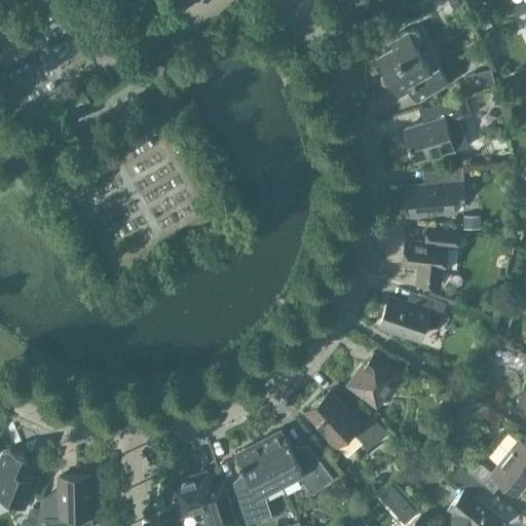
[(484,10),(476,13),(481,25),(491,20),(488,11),(484,10)]
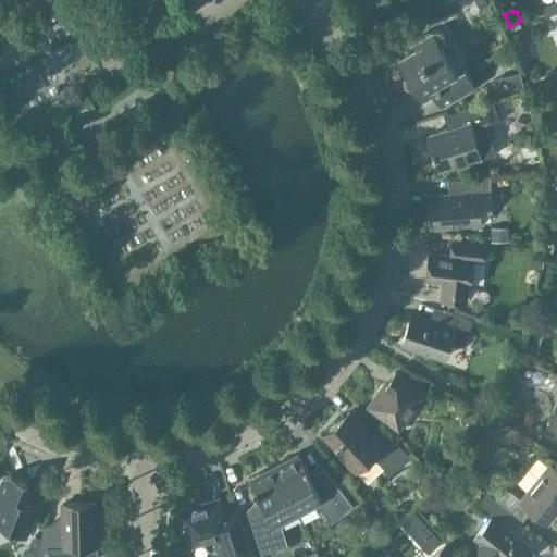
[(524,29),(511,36),(517,48),(530,41),(524,29)]
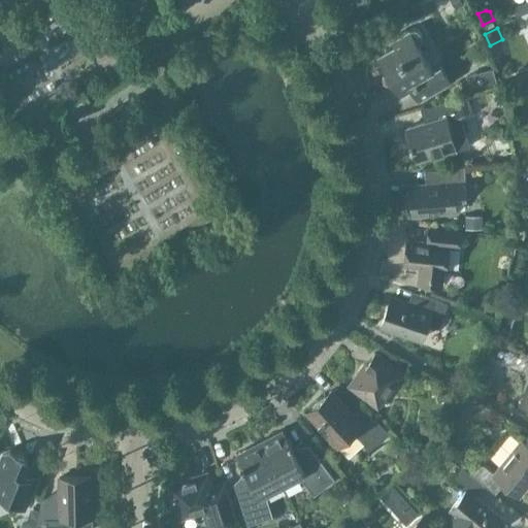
[(378,56),(401,94),(411,88),(419,99),(451,81),(441,66),(433,71),(418,45),(421,41),(422,37),(421,33),(418,30),(414,29),(409,30),(392,40),(395,45),(378,56)]
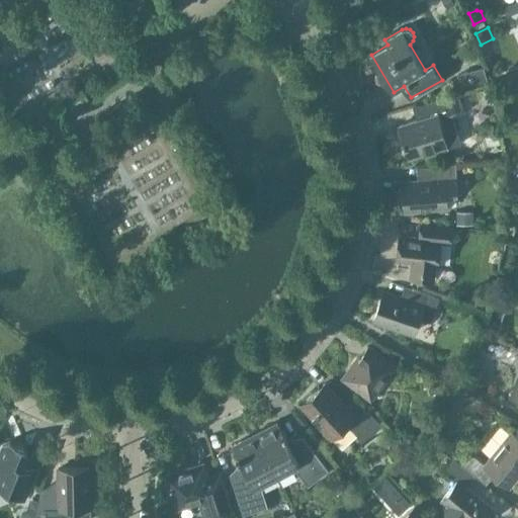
[(488,81),(484,67),(458,75),(462,88),(488,81)]
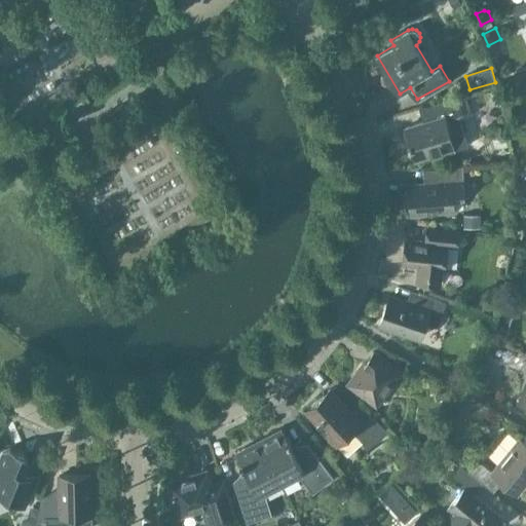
[(433,156),(454,150),(468,146),(459,117),(472,113),(466,95),(426,107),(430,120),(405,127),(415,160),(433,154),(433,156)]
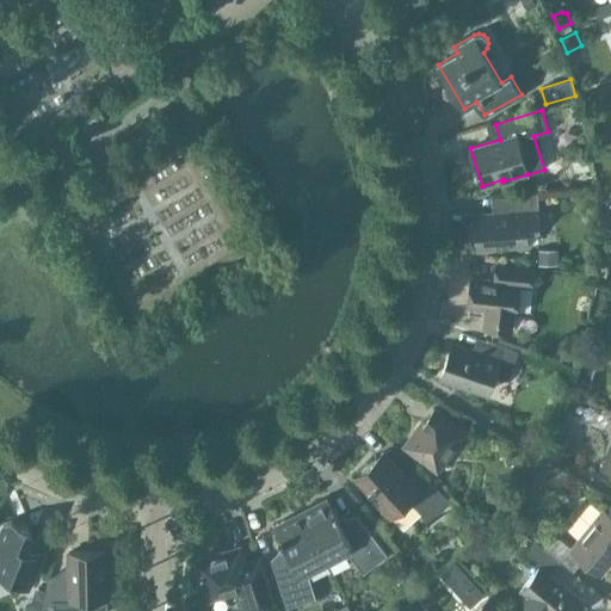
[(604,139),(594,141),(596,152),(610,149),(609,142),(604,143),(604,139)]
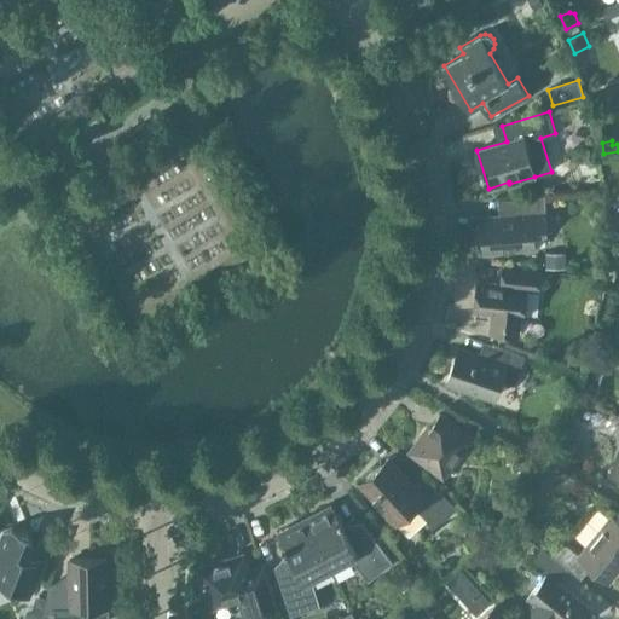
[(481,218),(485,252),(534,248),(532,224),(547,223),(545,196),(513,198),(515,215),(481,218)]
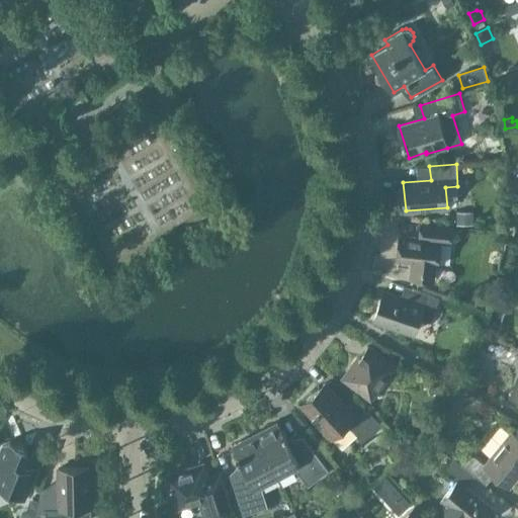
[(473,212),(457,212),(457,225),(473,225),(473,212)]
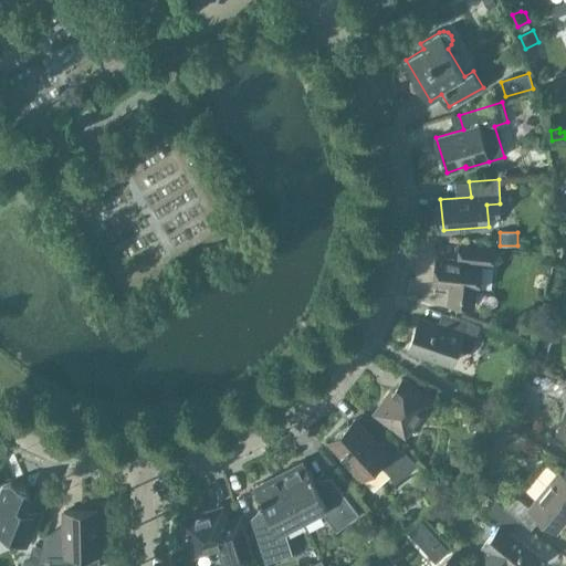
[(437,258),(433,284),(451,286),(449,304),(473,306),(475,289),(479,290),(482,264),(493,265),(495,249),(460,244),(458,260),(437,258)]
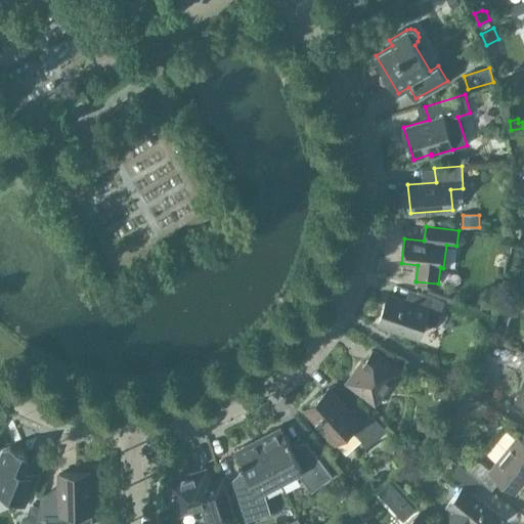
[(379,322),(420,336),(425,321),(436,325),(444,301),(418,292),(413,303),(389,294),(379,322)]
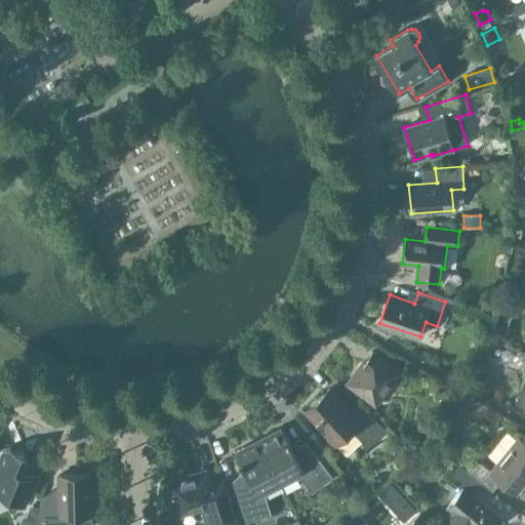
[(372,352),(349,382),(376,403),(400,371),(372,352)]
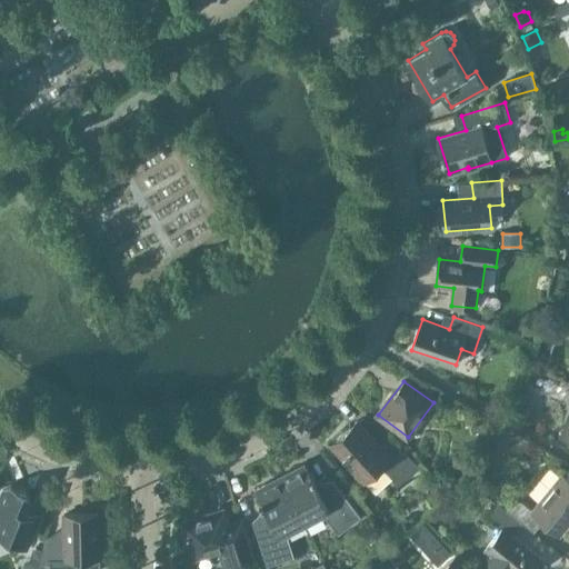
[(331,445),(363,480),(381,466),(399,485),(419,466),(390,439),(380,448),(357,421),(331,445)]
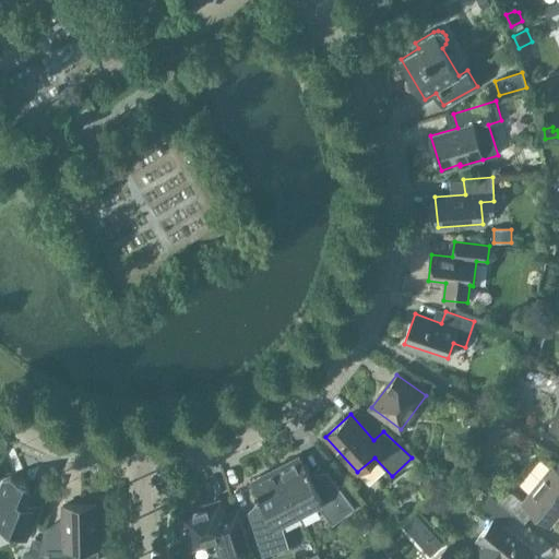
[(473,414),(464,416),(465,425),(475,423),(473,414)]
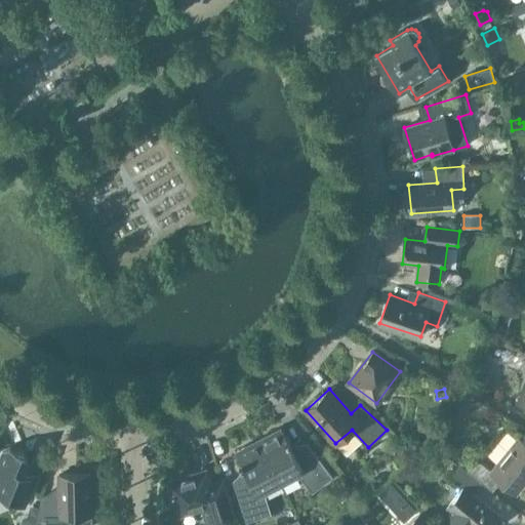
[(259,440),(281,482),(295,475),(300,477),(313,493),(333,477),(308,443),(294,450),(289,442),(290,441),(288,437),(287,438),(282,428),(259,440)]
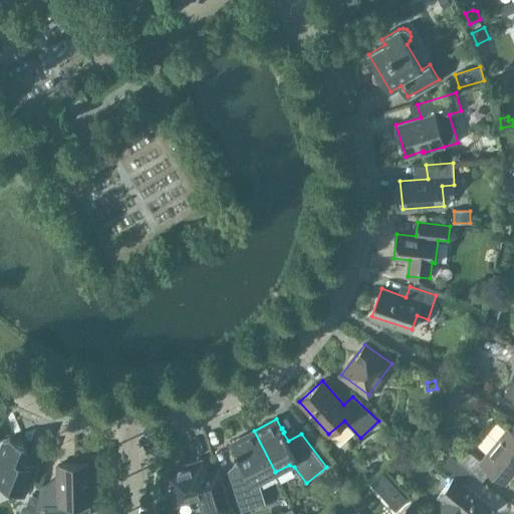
[(458,460),(483,481),(491,470),(506,482),(513,472),(513,432),(508,428),(481,460),(467,449),(458,460)]
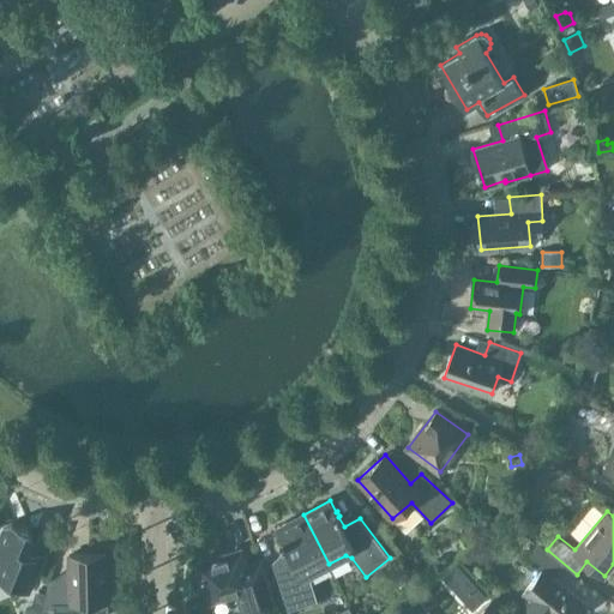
[(329,564),(304,515),(276,529),(282,540),(281,541),(283,546),(284,545),(290,555),(274,564),(288,611),(318,601),(311,578),(312,572),(329,564)]
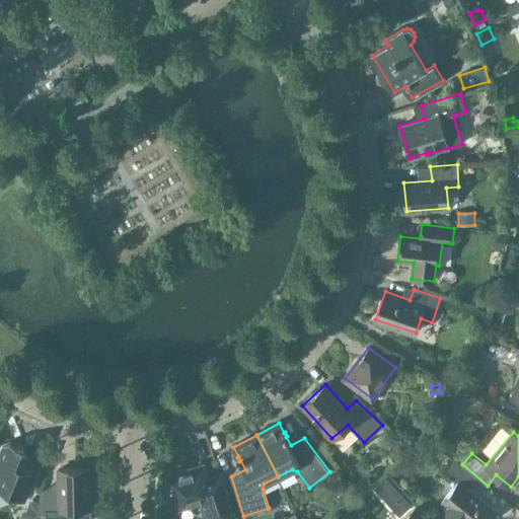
[(3,447),(0,455),(0,486),(12,491),(11,493),(13,498),(24,502),(36,472),(24,466),(28,457),(25,450),(10,444),(3,447)]
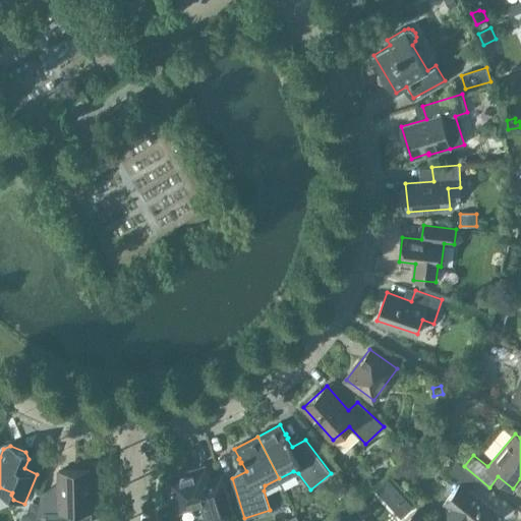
[(421,446),(418,449),(418,454),(421,456),(425,455),(428,452),(428,449),(425,446),(421,446)]
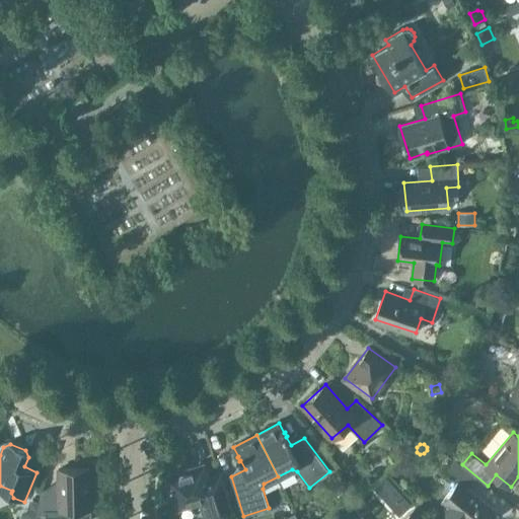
[(440,515),(445,518),(465,518),(466,518),(486,518),(494,510),(467,488),(476,476),(454,458),(444,470),(458,482),(443,500),(448,504),(440,515)]
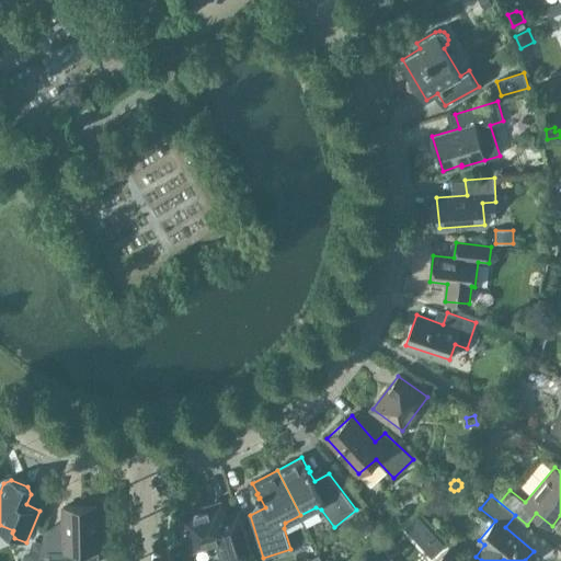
[(248,545),(242,524),(239,513),(226,517),(220,502),(180,516),(192,550),(224,540),(229,560),(247,560),(253,559),(248,545)]
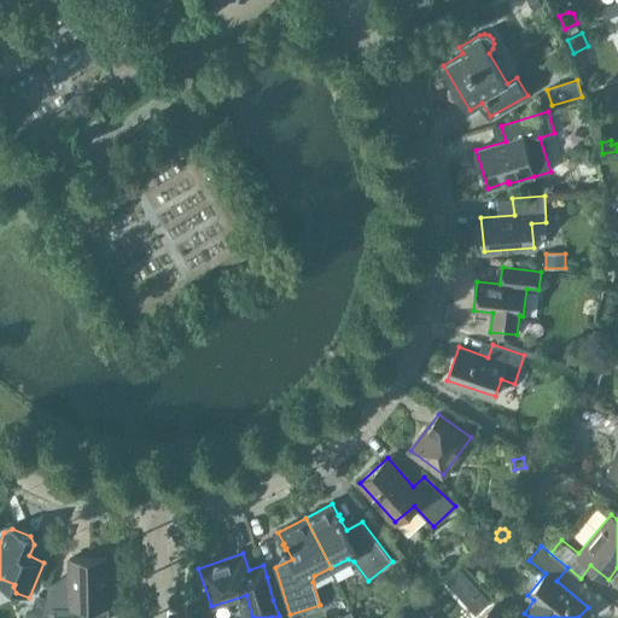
[(108,617),(108,607),(106,559),(70,559),(70,573),(71,584),(51,584),(47,596),(44,608),(41,617),(108,617)]
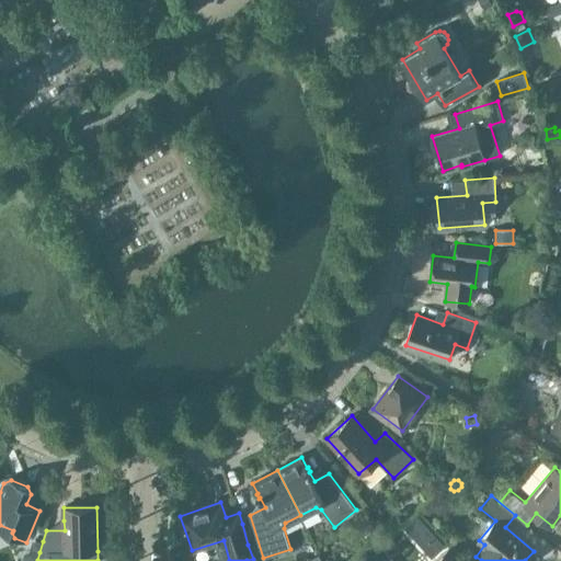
[(418,516),(405,527),(432,556),(444,546),(418,516)]
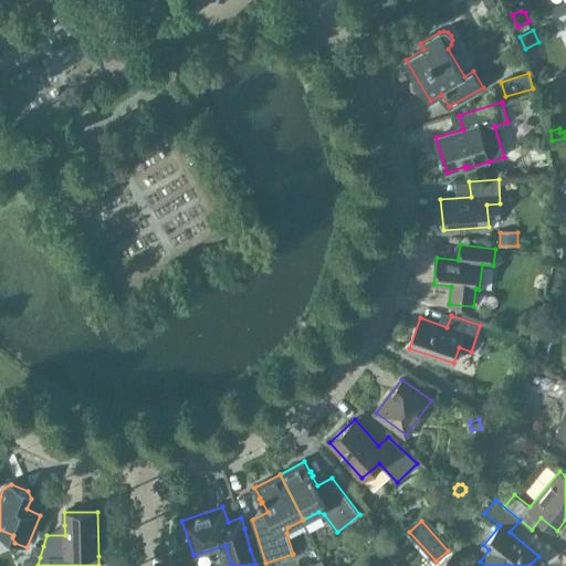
[(35,544),(32,555),(40,557),(43,546),(35,544)]
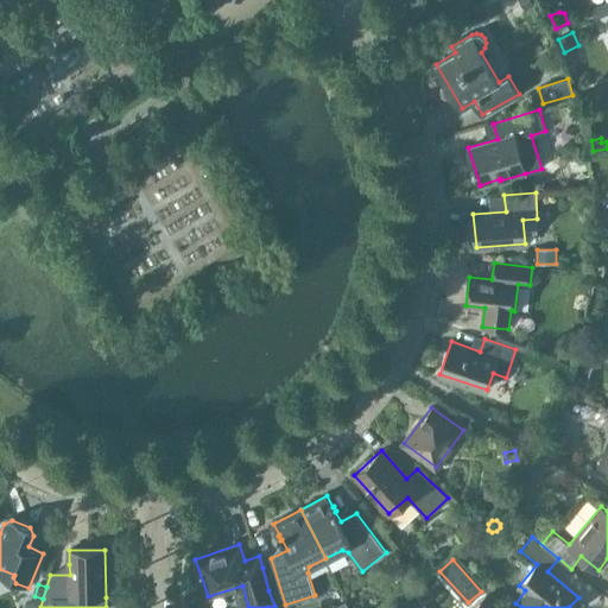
[(413,595),(403,603),(405,607),(412,607),(419,603),(413,595)]
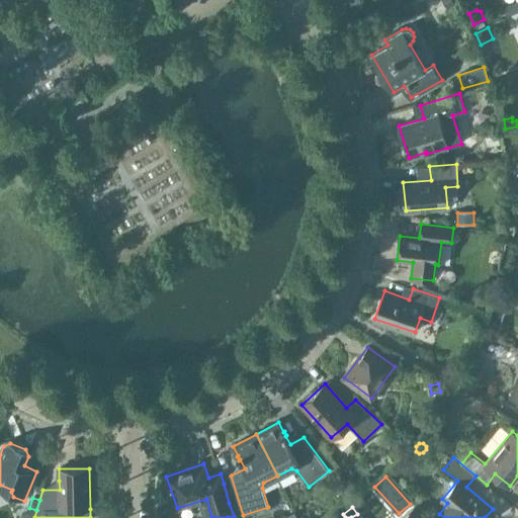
[(425,517),(415,507),(402,517),(425,517)]
